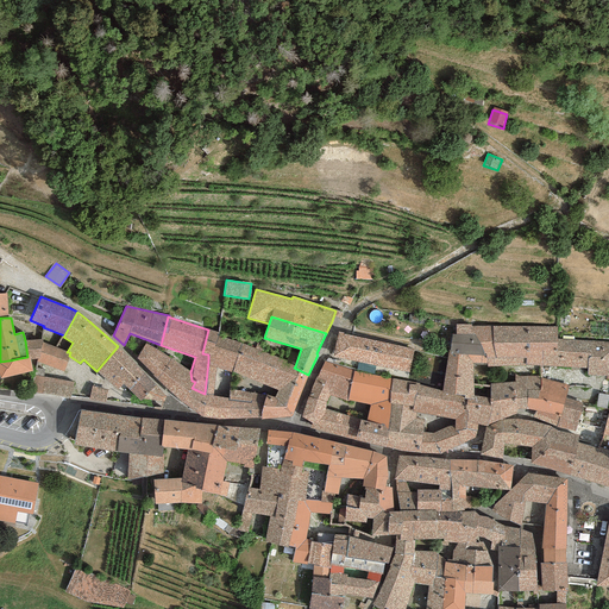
[(471,325),(456,325),(456,334),(452,334),(450,351),(449,351),(449,353),(466,355),(473,363),(487,364),(487,366),(496,366),(495,358),(493,344),(493,326),(471,326),(471,325)]
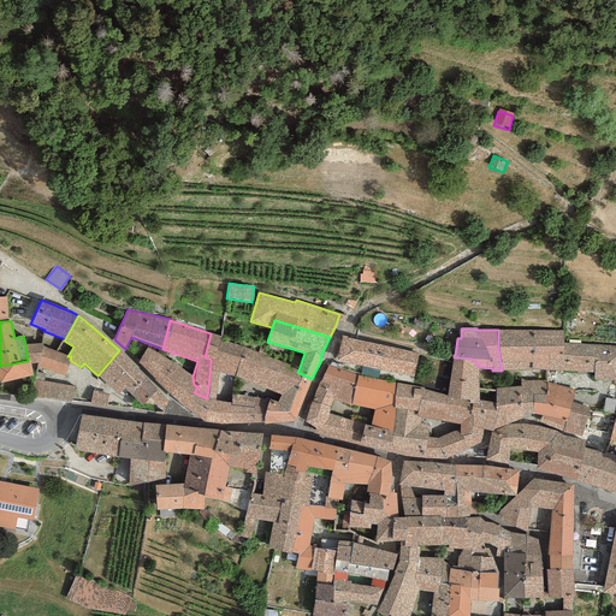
[(563,331),(498,330),(498,348),(501,362),(502,371),(532,369),(549,371),(549,356),(563,356),(563,343),(563,331)]
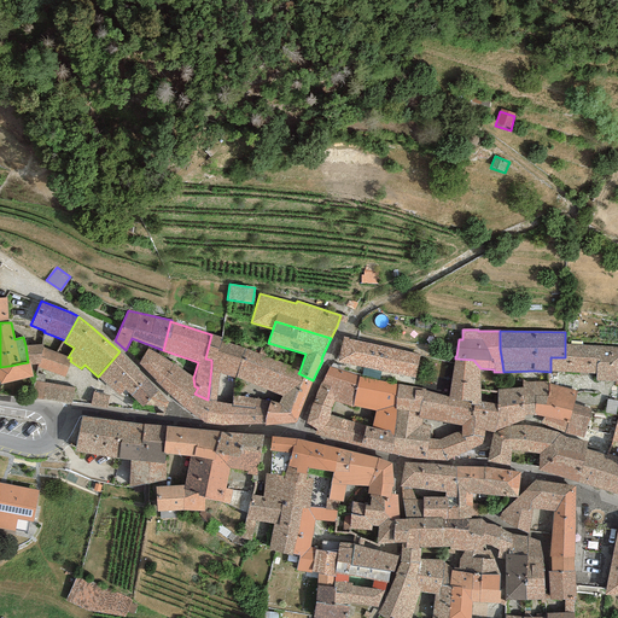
[(222,337),(211,334),(205,359),(211,360),(211,367),(208,400),(216,401),(220,373),(235,378),(235,377),(245,348),(221,340),(222,337)]
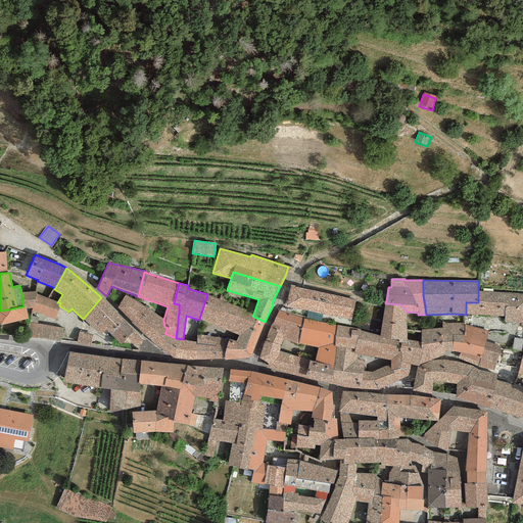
[(290,285),(286,306),(351,320),(355,299),(294,287),(295,286),(290,285)]
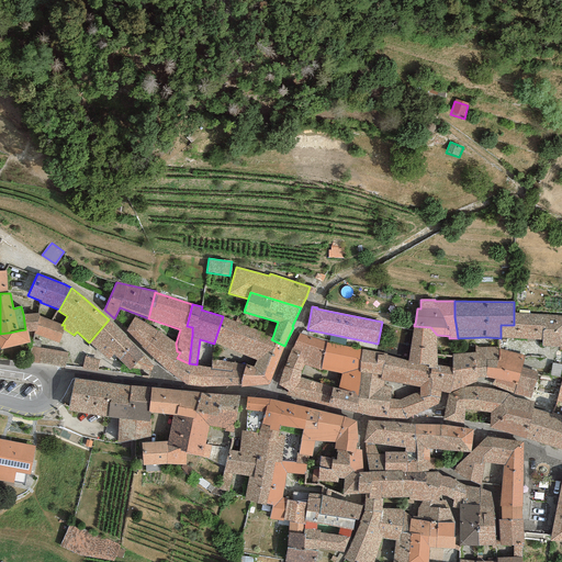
[(38,313),(23,314),(25,329),(26,329),(27,333),(35,332),(36,332),(38,316),(38,313)]
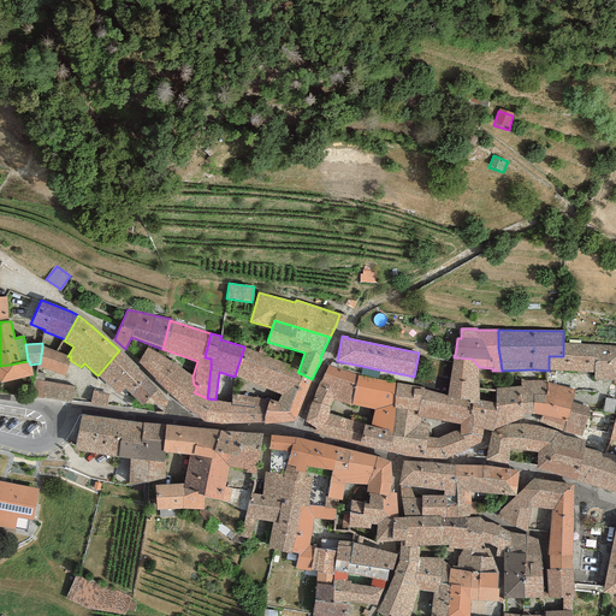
[(615,347),(563,343),(563,356),(549,356),(549,371),(594,373),(594,380),(615,380),(615,347)]
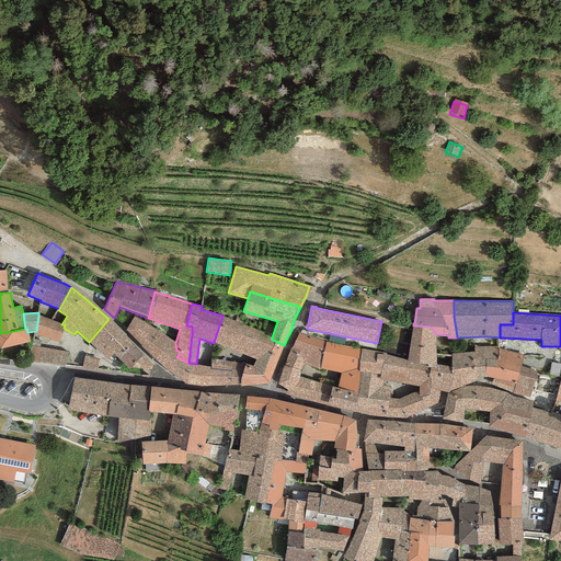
[(38,316),(36,331),(35,331),(34,333),(59,342),(64,328),(65,324),(61,324),(38,316)]
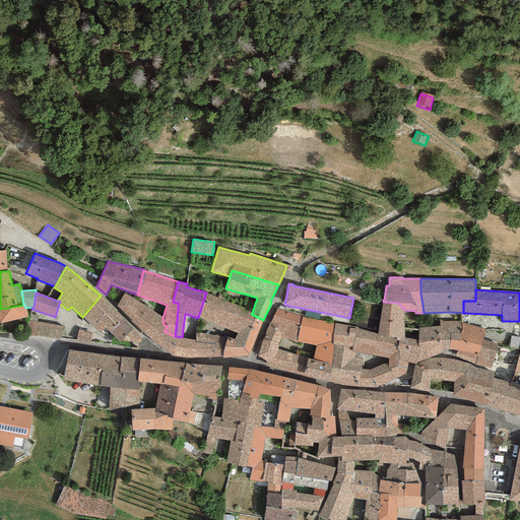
[(117,306),(133,324),(145,307),(125,293),(117,306)]
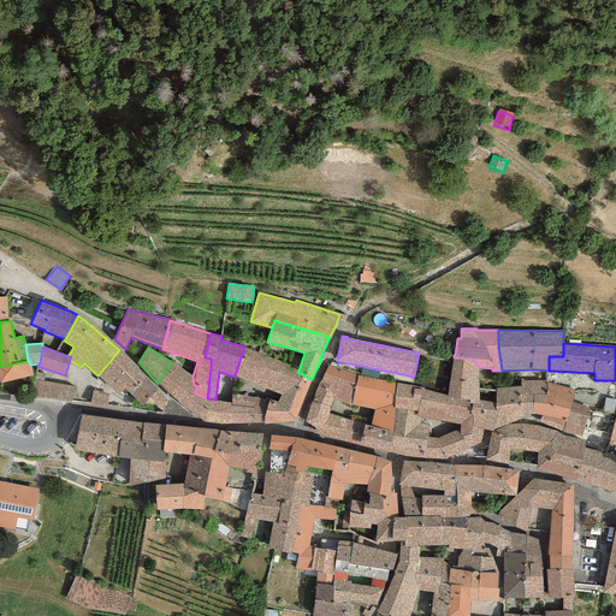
[(290,365),(244,347),(235,375),(282,395),(292,388),(297,372),(298,371),(290,367),(290,365)]
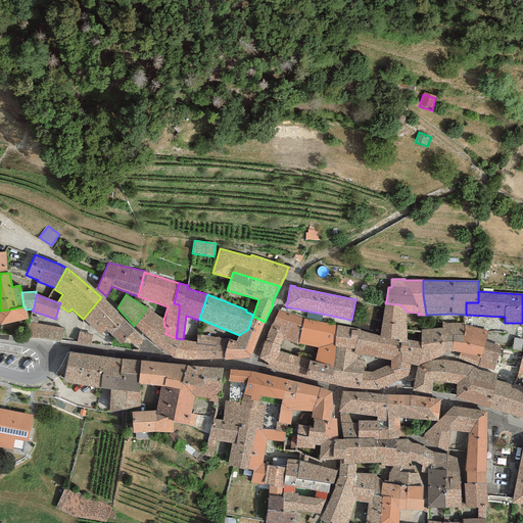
[(106,330),(110,335),(124,321),(101,297),(83,319),(100,334),(106,330)]
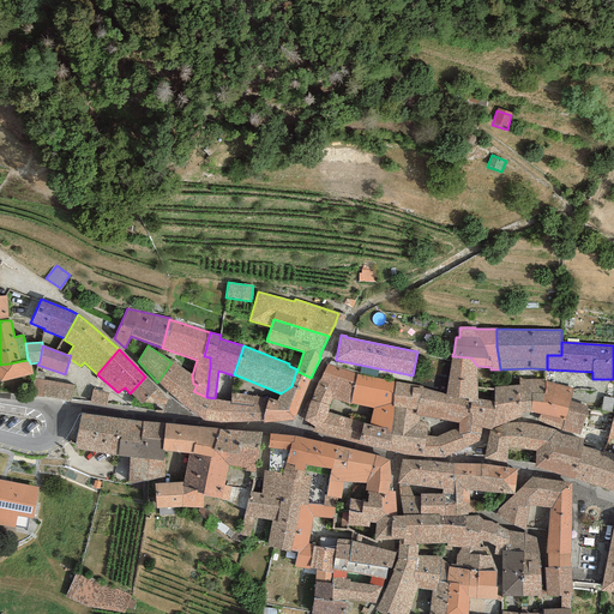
[(470,357),(452,356),(446,395),(446,396),(459,398),(468,399),(477,399),(477,366),(470,357)]
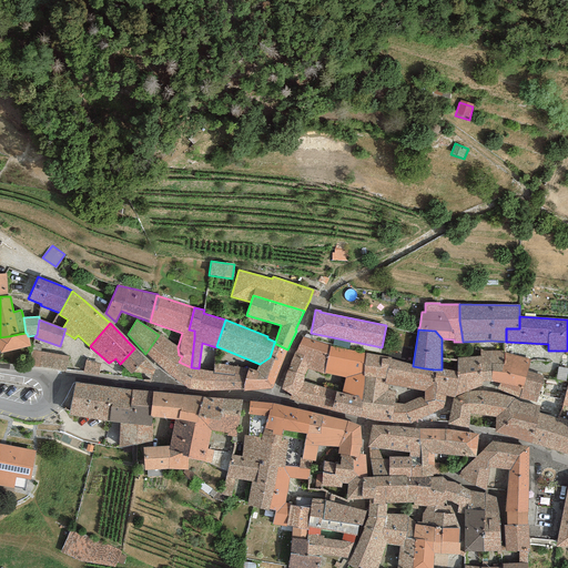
[(27,333),(26,333),(19,334),(9,336),(8,336),(0,337),(0,351),(1,354),(30,346),(28,336),(27,333)]
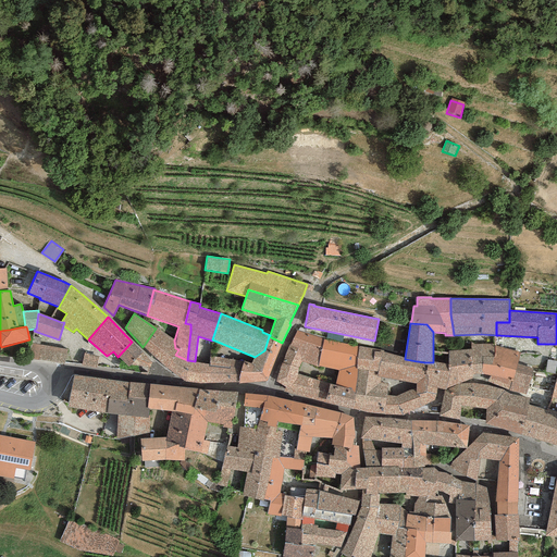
[(174,341),(156,329),(143,347),(166,369),(175,355),(178,349),(175,348),(174,341)]
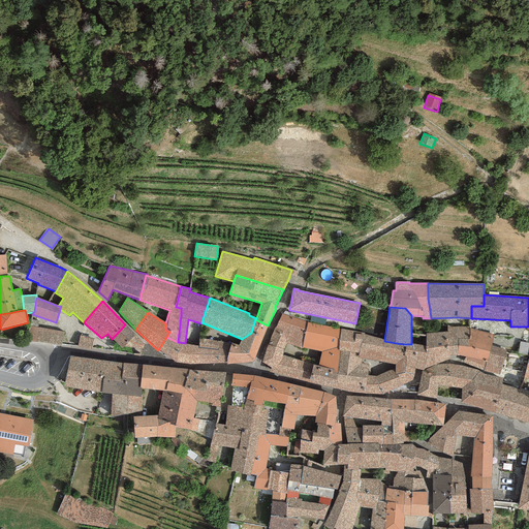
[(286,344),(302,348),(302,347),(308,322),(282,314),(276,328),(275,328),(268,345),(267,344),(261,362),(271,368),(269,372),(309,382),(313,365),(282,354),(283,349),(286,344)]
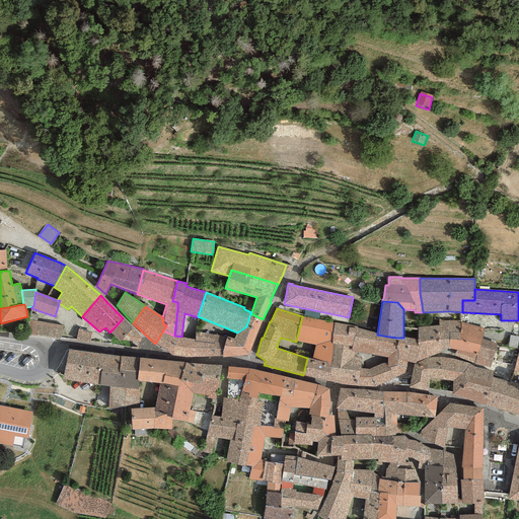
[(234,339),(226,337),(222,356),(222,358),(248,355),(263,319),(250,313),(246,326),(237,332),(234,339)]
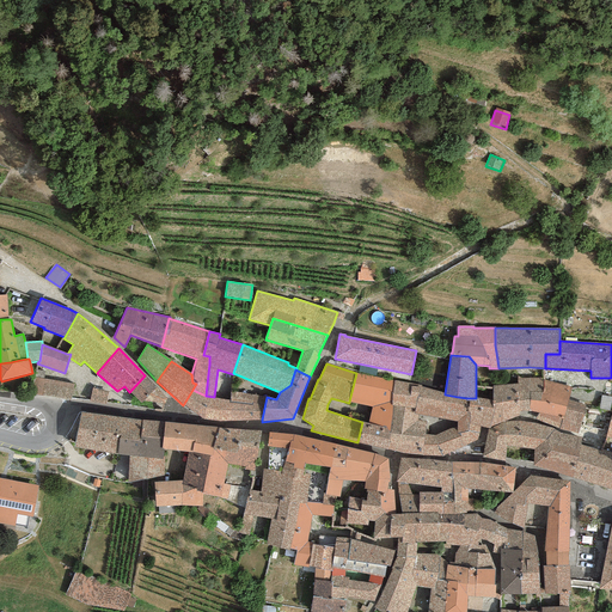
[(395,380),(356,373),(349,402),(372,407),(368,423),(362,422),(357,442),(387,450),(393,405),(391,405),(395,380)]
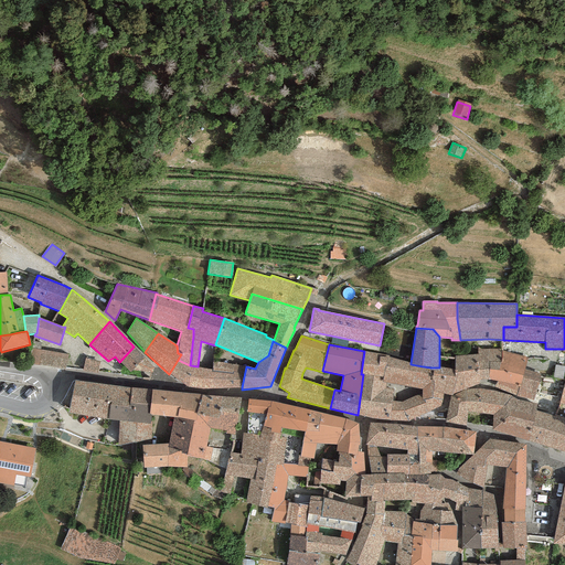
[(134,347),(119,362),(130,372),(132,370),(153,372),(153,368),(134,347)]
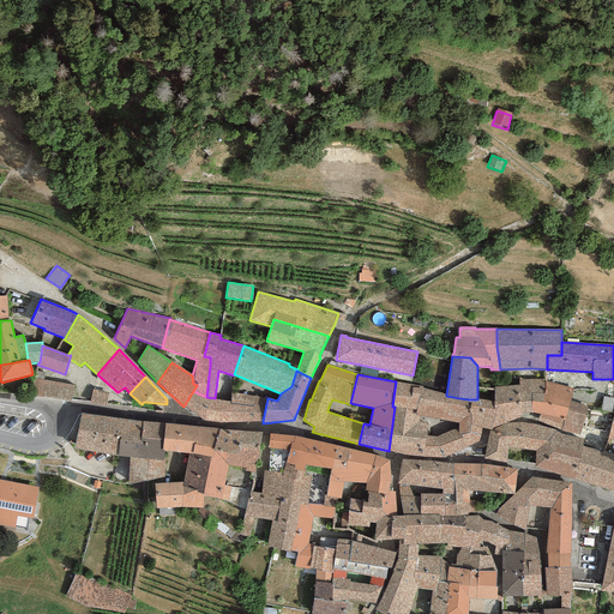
[(34,379),(31,396),(67,401),(72,401),(74,385),(34,379)]
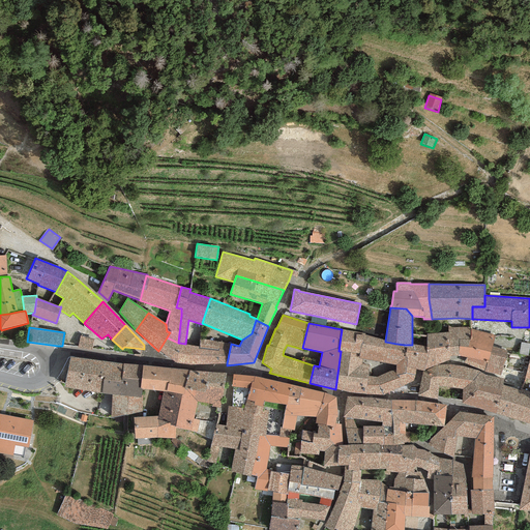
[(470,327),(448,327),(448,332),(449,356),(466,357),(463,362),(476,369),(500,375),(507,352),(492,348),(495,335),(470,329),(470,327)]
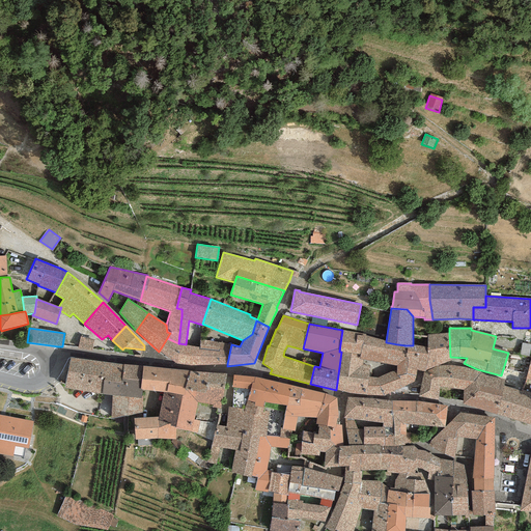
[(365,334),(342,330),(339,352),(341,352),(360,355),(362,344),(364,344),(365,335),(365,334)]
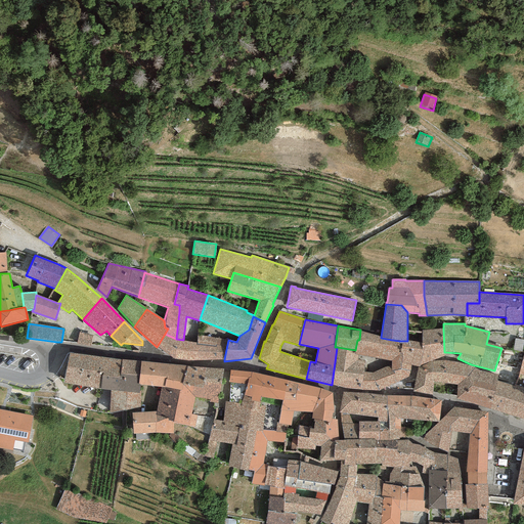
[(407,341),(399,341),(399,344),(401,344),(401,353),(401,363),(410,364),(419,366),(421,365),(433,360),(444,356),(444,352),(443,329),(422,331),(422,343),(407,341)]
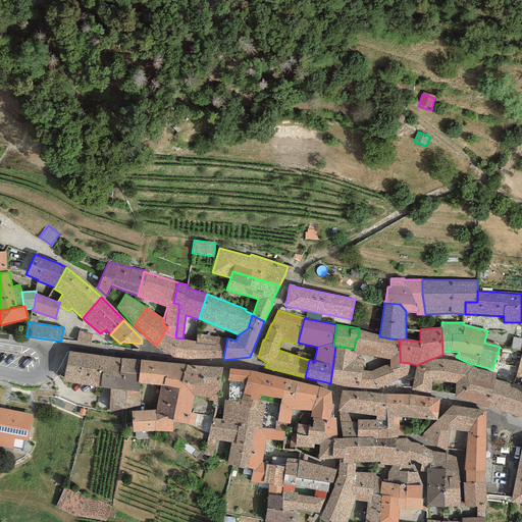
[(379,335),(359,329),(358,338),(356,338),(354,349),(353,353),(358,354),(389,360),(400,352),(400,343),(398,343),(398,340),(390,338),(379,336),(379,335)]
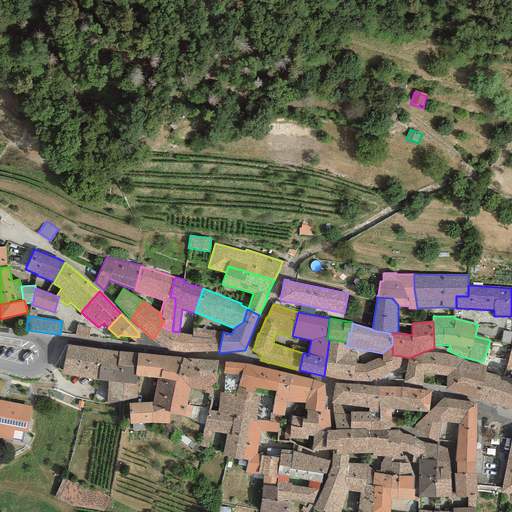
[(90,328),(77,325),(75,336),(88,337),(90,328)]
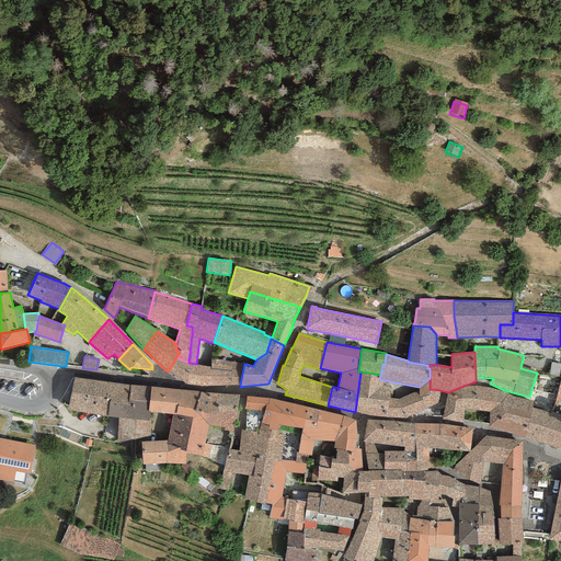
[(196,364),(189,363),(176,357),(168,371),(185,385),(201,387),(240,385),(244,364),(212,358),(210,367),(196,364)]
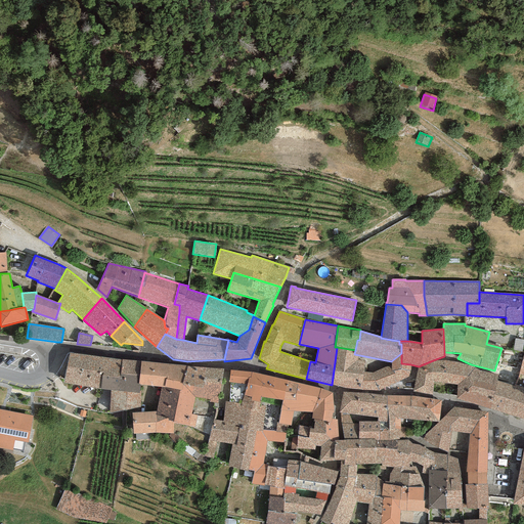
[(355,350),(337,347),(332,385),(343,388),(361,390),(363,372),(365,360),(358,360),(359,355),(354,354),(355,350)]
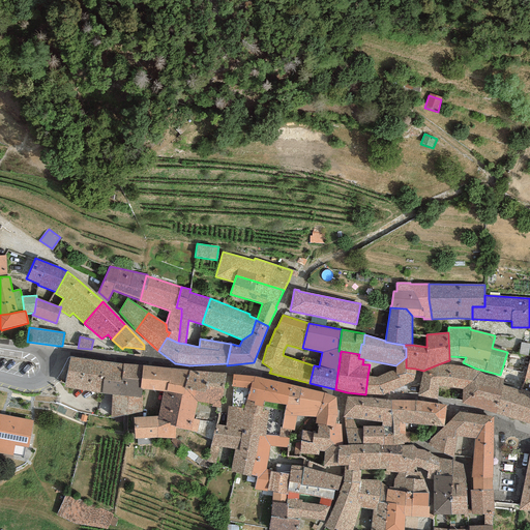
[(122,363),(69,356),(67,371),(104,376),(104,379),(120,382),(121,378),(122,363)]
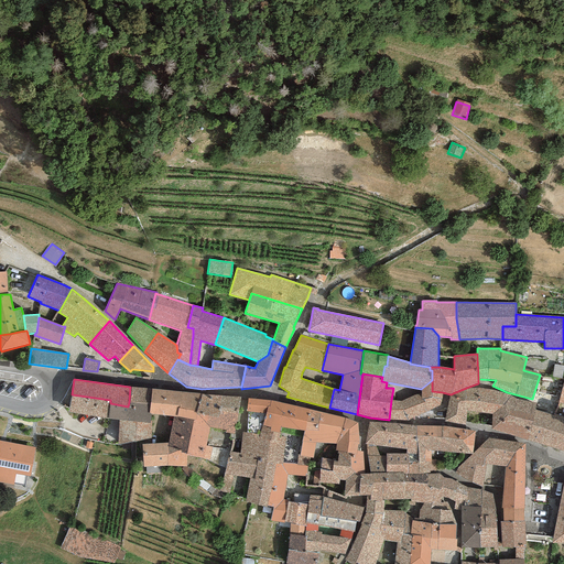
[(401,401),(391,400),(389,420),(408,421),(441,405),(442,392),(432,391),(432,380),(421,389),(421,393),(401,401)]
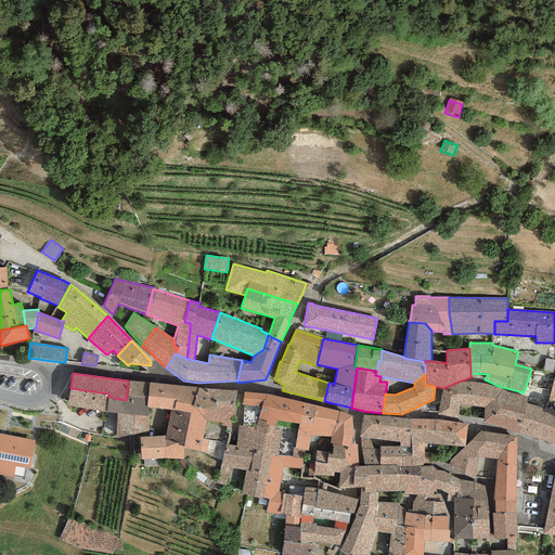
[(149,383),(128,381),(127,396),(147,397),(149,383)]
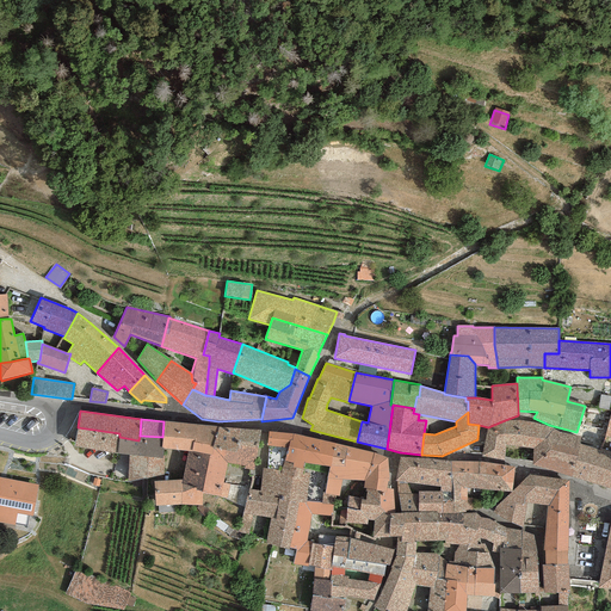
[(506,445),(534,449),(536,423),(518,420),(506,421),(504,421),(492,426),(487,430),(481,457),(504,461),(506,445)]
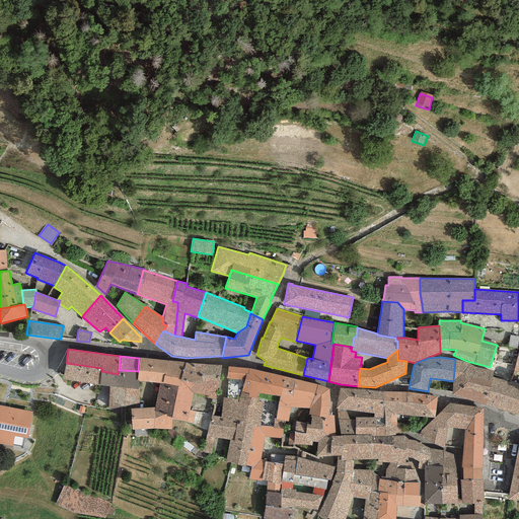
[(184,363),(139,358),(138,371),(137,380),(139,380),(160,383),(164,383),(179,387),(180,381),(184,363)]
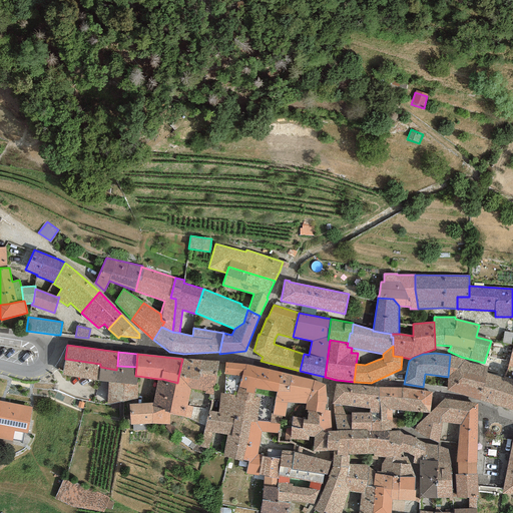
[(464,359),(450,355),(448,377),(447,391),(480,400),(486,373),(487,367),(470,363),(464,360),(464,359)]
